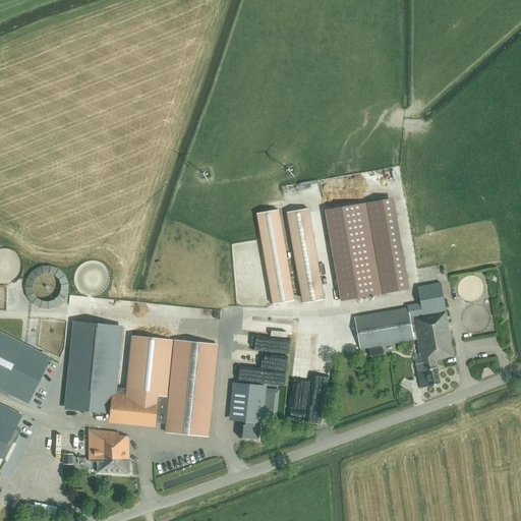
[(405,290),(390,199),(365,204),(381,294),(405,290)]
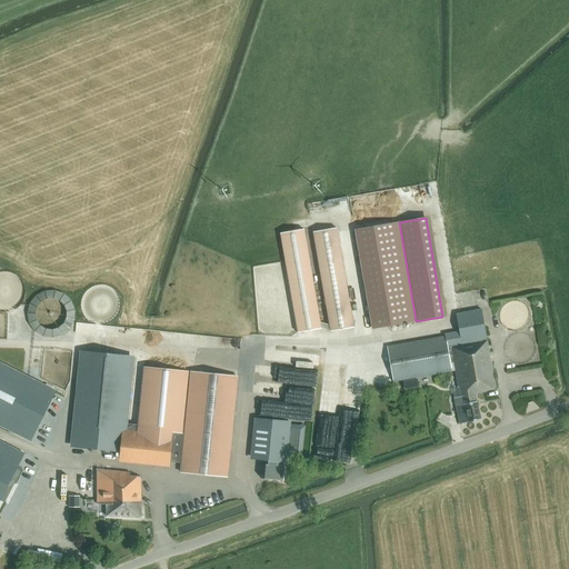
[(399,222),(355,230),(372,329),(416,321),(399,222)]
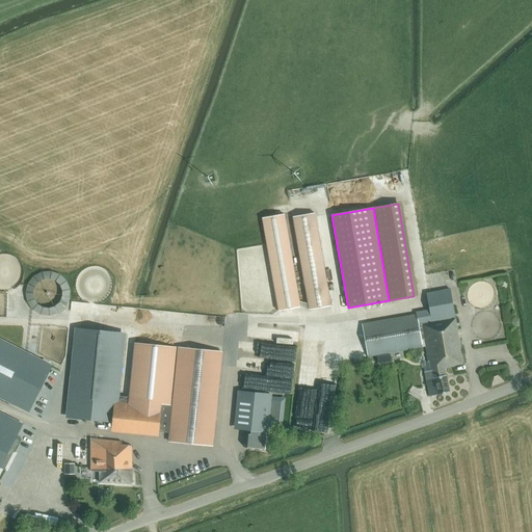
[(331,306),(315,213),(293,217),(310,310),(331,306)]
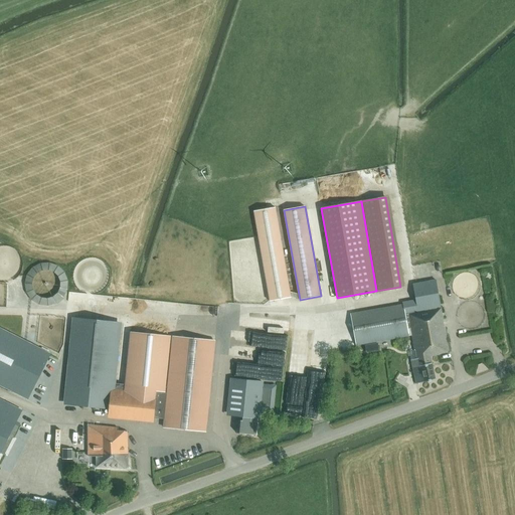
[(253,211),(270,301),(291,298),(275,207),(253,211)]
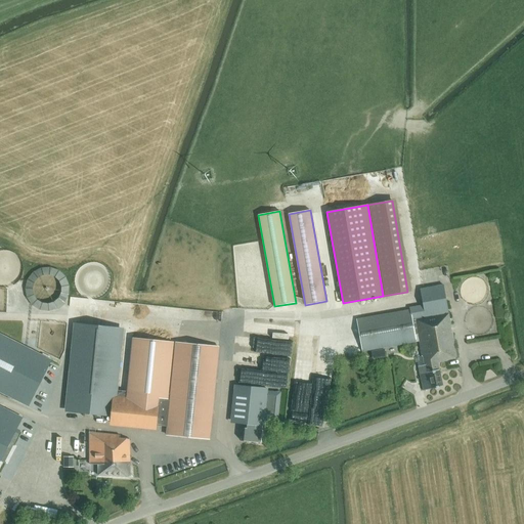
[(74,278),(37,266),(25,304),(60,316),(74,278)]
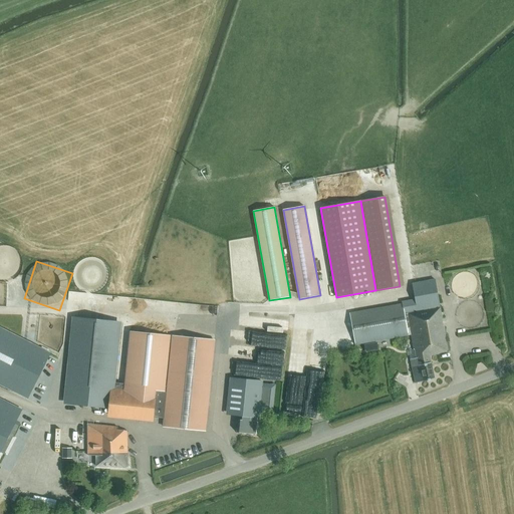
[(415,299),(402,302),(402,304),(404,314),(440,307),(434,280),(412,284),(415,299)]
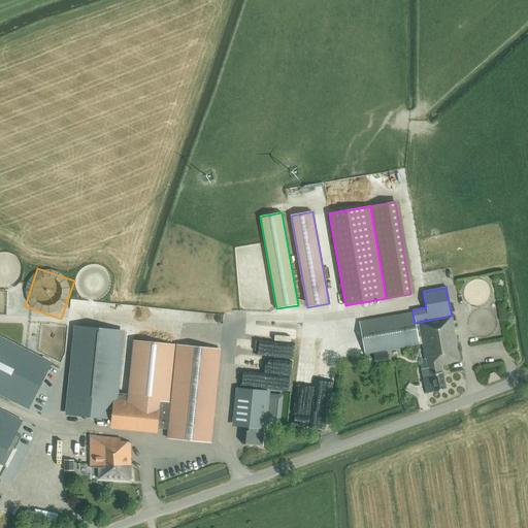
[(452,316),(415,323),(413,312),(359,322),(365,354),(419,344),(418,337),(421,337),(425,359),(426,359),(427,368),(421,369),(426,394),(447,390),(441,366),(452,364),(451,363),(461,361),(452,316)]
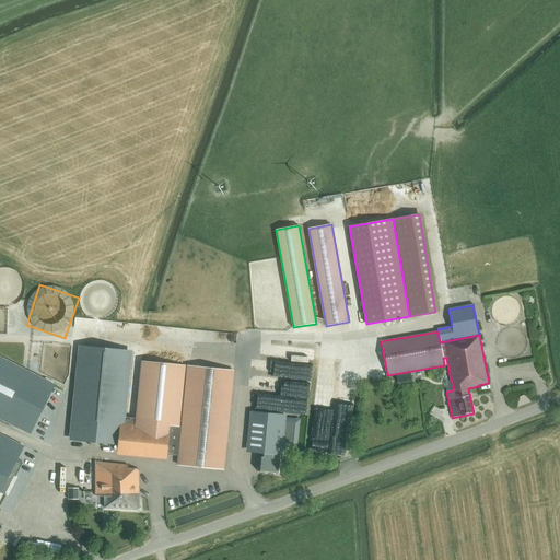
[(224,469),(233,371),(187,366),(182,419),(179,419),(185,366),(141,362),(136,419),(123,417),(129,351),(82,347),(72,440),(119,444),(118,452),(166,457),(166,455),(178,456),(177,465),(224,469)]
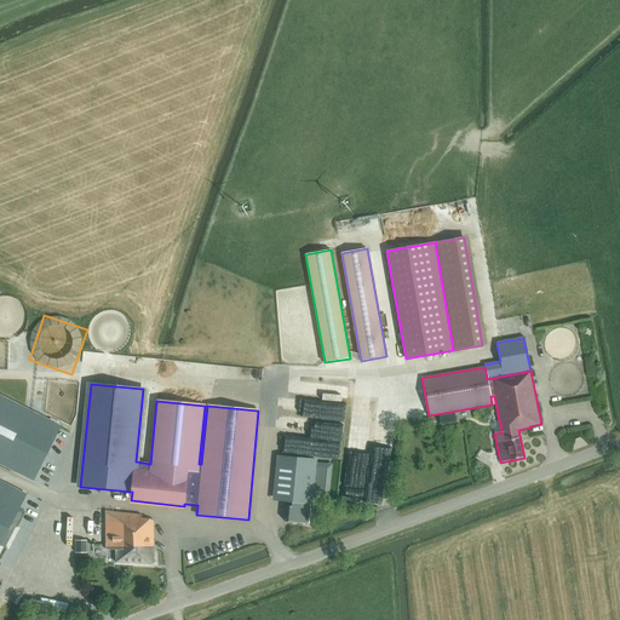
[(33,478),(58,428),(30,413),(0,397),(0,461),(5,464),(33,478)]
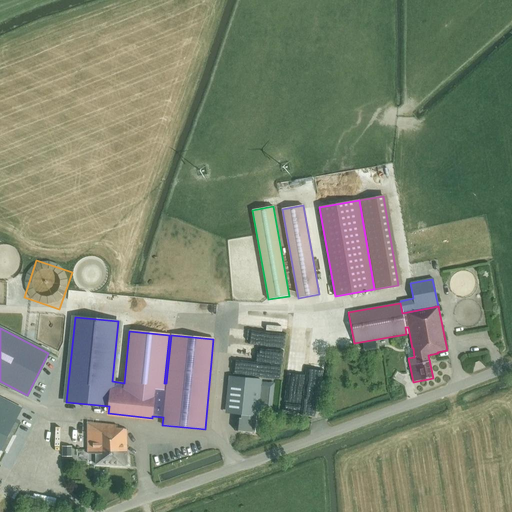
[(364,349),(376,347),(375,341),(363,343),(364,349)]
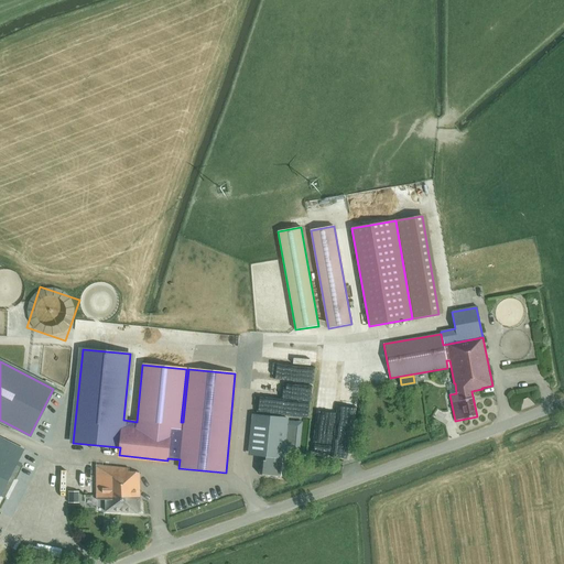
[(279,394),(280,387),(260,384),(260,393),(279,394)]
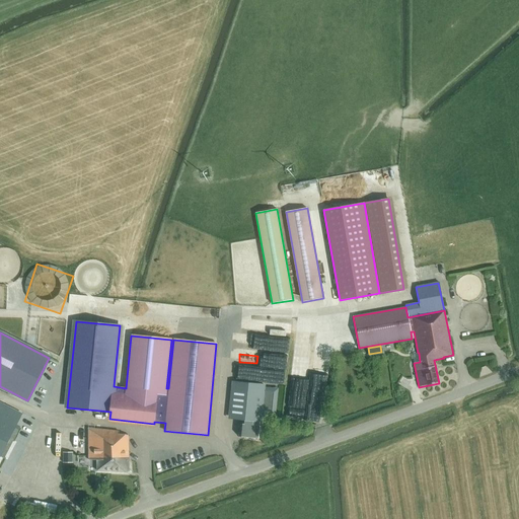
[(309,414),(327,415),(329,358),(312,357),(309,414)]
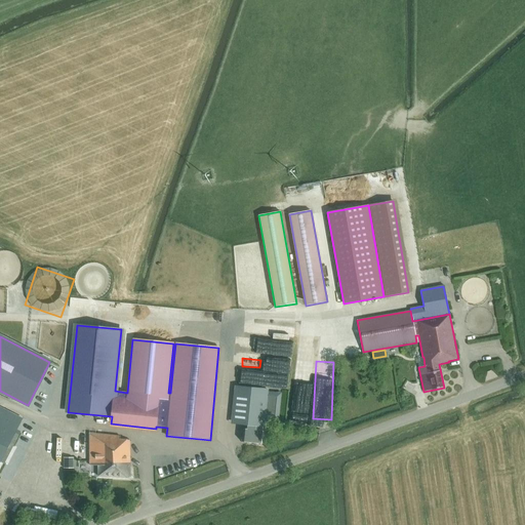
[(245,430),(244,442),(261,444),(265,417),(277,418),(280,394),(267,393),(267,390),(236,387),(232,421),(248,423),(247,430),(245,430)]
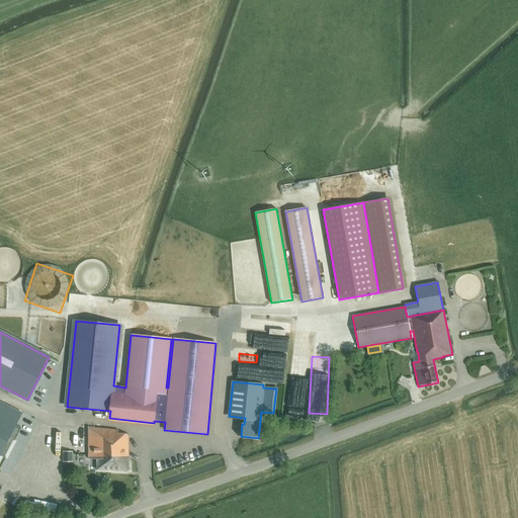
[(0,455),(21,415),(0,403),(0,455)]
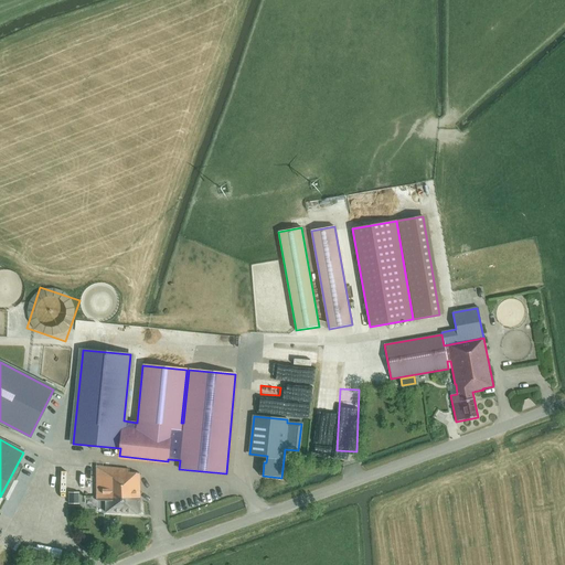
[(105,513),(140,514),(139,473),(129,472),(129,469),(96,467),(95,501),(105,502),(105,513)]
